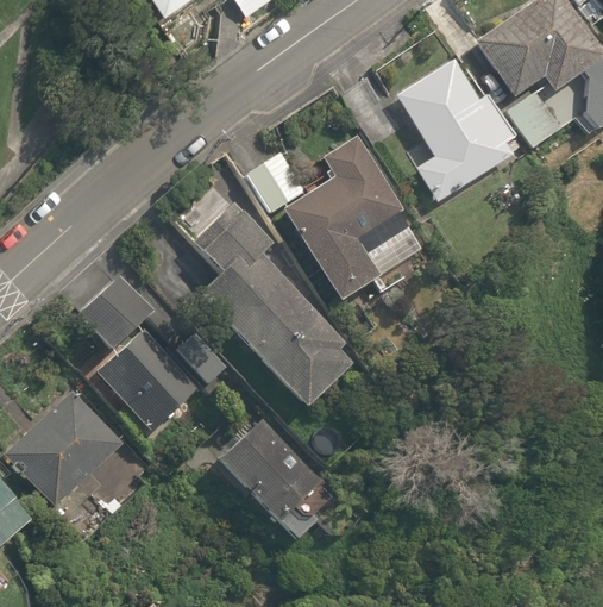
[(156,0),(165,13),(182,0),(156,0)]
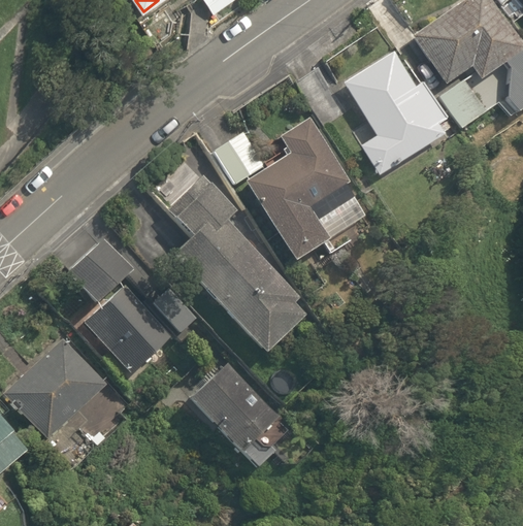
[(207,0),(216,11),(232,0),(207,0)]
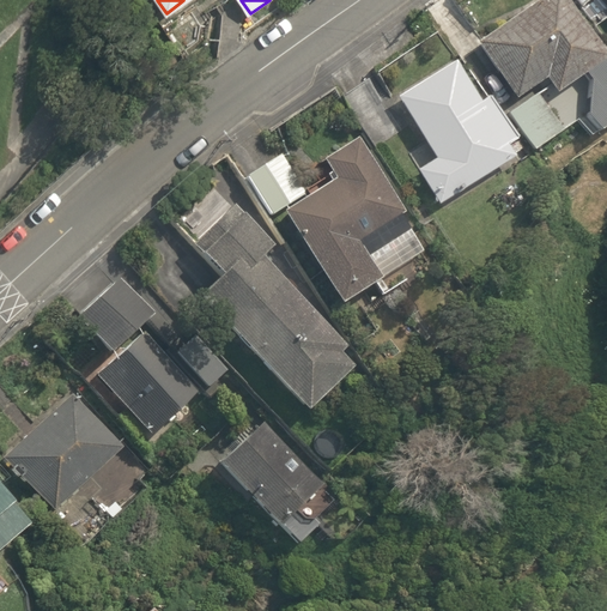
[(598,129),(606,122),(606,58),(606,52),(569,0),(536,0),(479,41),(517,97),(547,76),(558,91),(586,72),(592,79),(588,115),(598,129)]
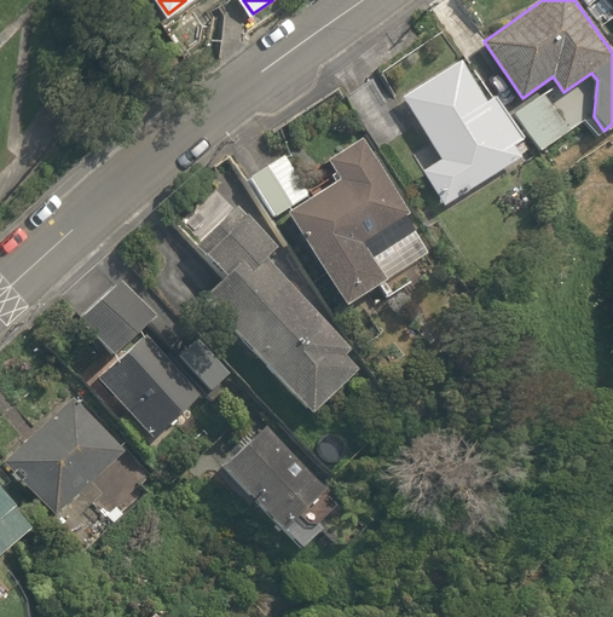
[(487,102),(462,59),(402,96),(440,159),(422,169),(444,206),(522,157),(515,145),(527,138),(498,96),(487,102)]
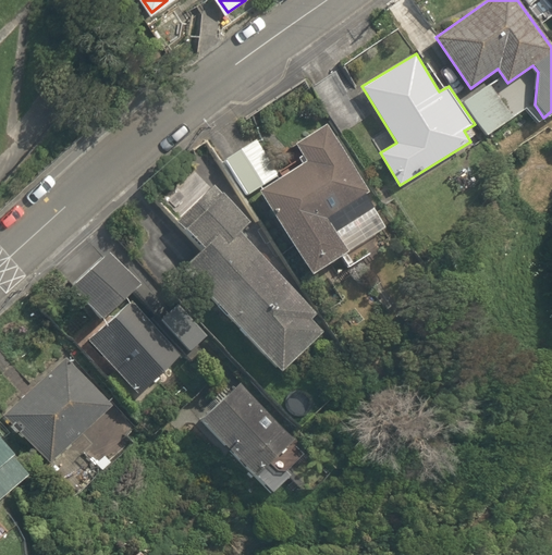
[(513,118),(490,83),(464,101),(487,135),(513,118)]
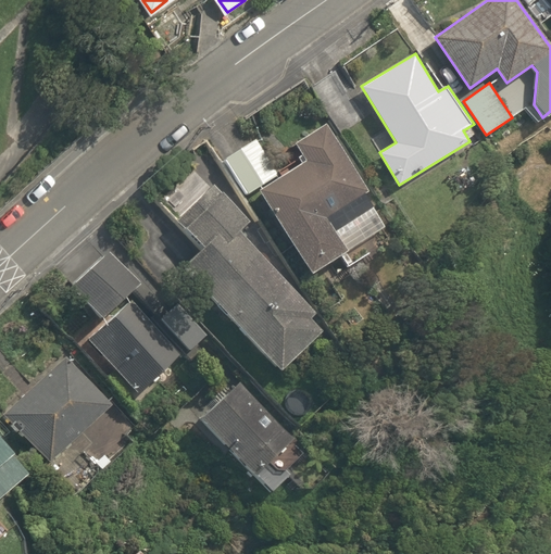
[(301,162),(254,190),(308,274),(388,226),(367,192),(370,191),(327,122),(293,142),(301,154),(298,156),(301,162)]
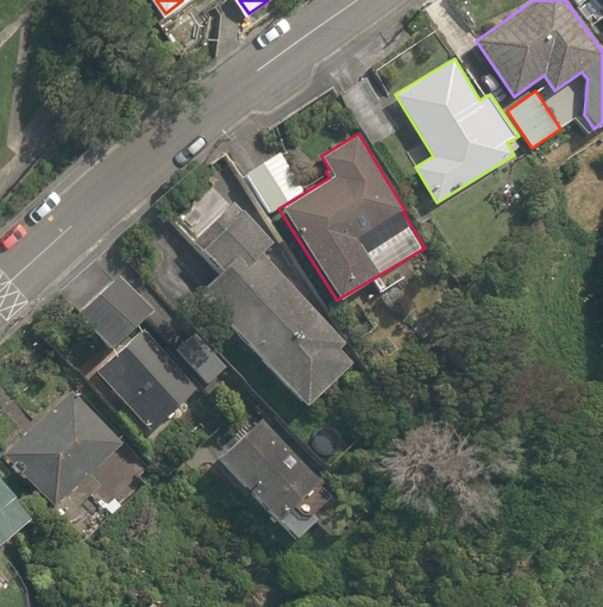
[(245,174),(269,213),(306,189),(282,151),(245,174)]
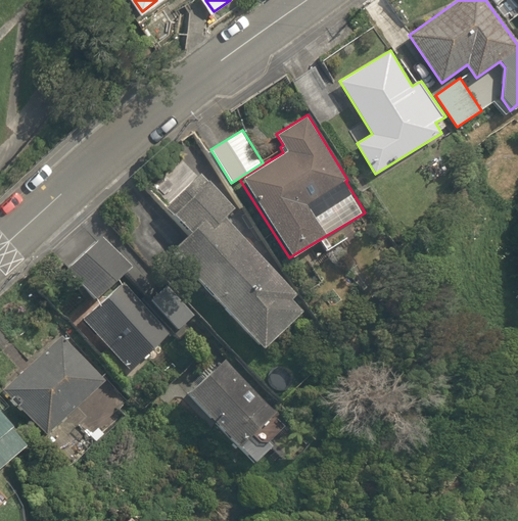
[(169,251),(260,348),(302,312),(292,299),(296,294),(227,219),(237,209),(201,172),(165,207),(187,233),(169,251)]
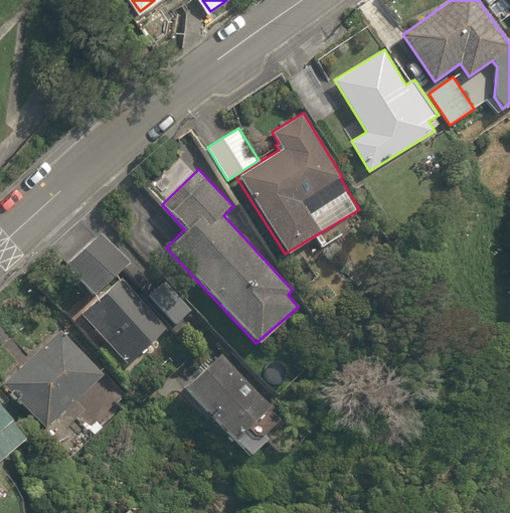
[(90,296),(128,262),(102,232),(63,267),(90,296)]
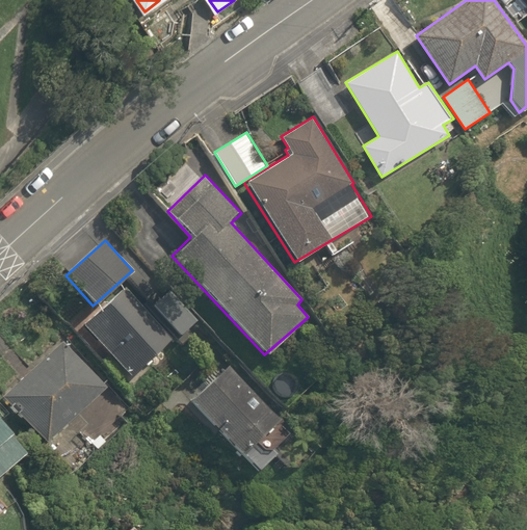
[(129,286),(85,324),(130,375),(174,338),(129,286)]
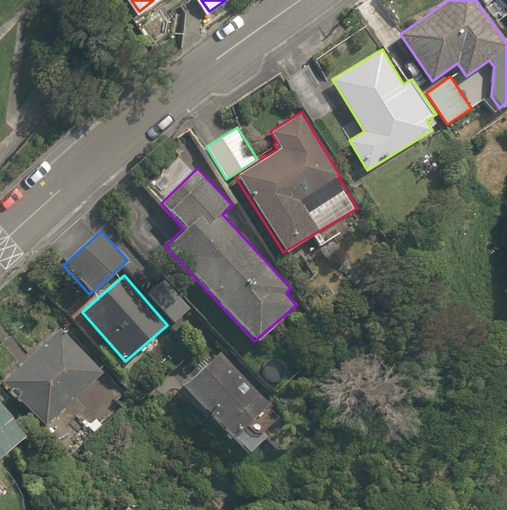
[(167,277),(149,292),(174,322),(192,307),(167,277)]
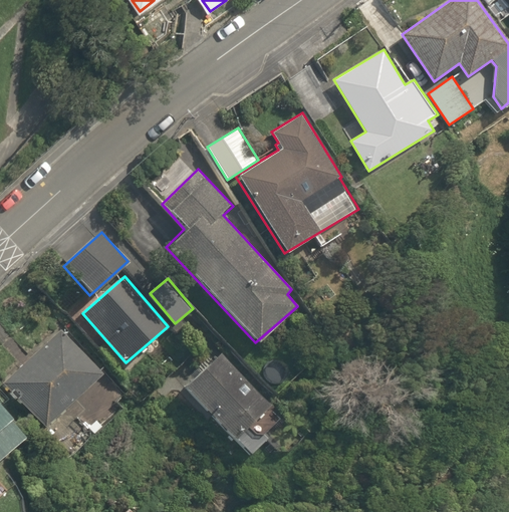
[(102,373),(60,328),(4,382),(44,428),(102,373)]
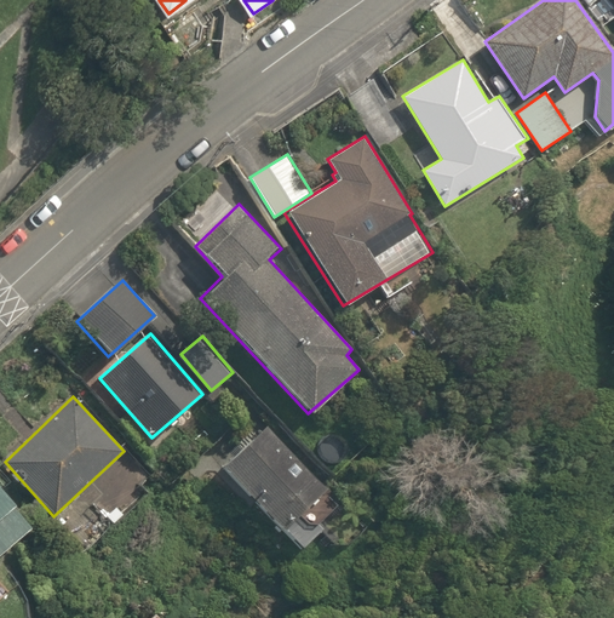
[(218,467),(276,531),(281,527),(299,548),(323,528),(319,524),(337,507),(323,492),(327,488),(269,424),(218,467)]
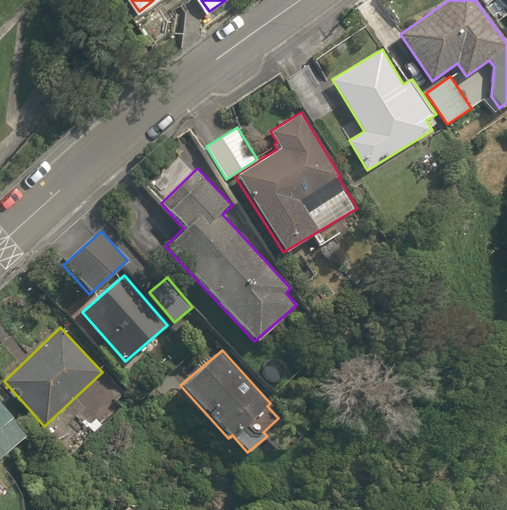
[(0,456),(22,437),(0,411),(0,456)]
